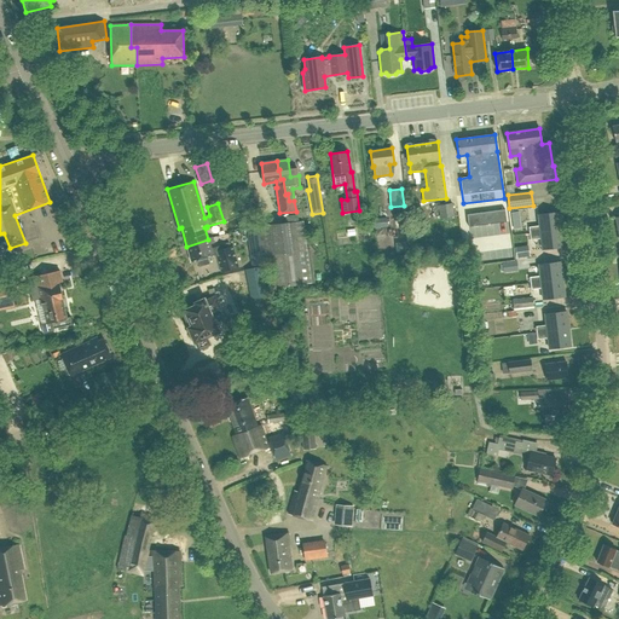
[(453,217),(452,204),(438,206),(440,218),(453,217)]
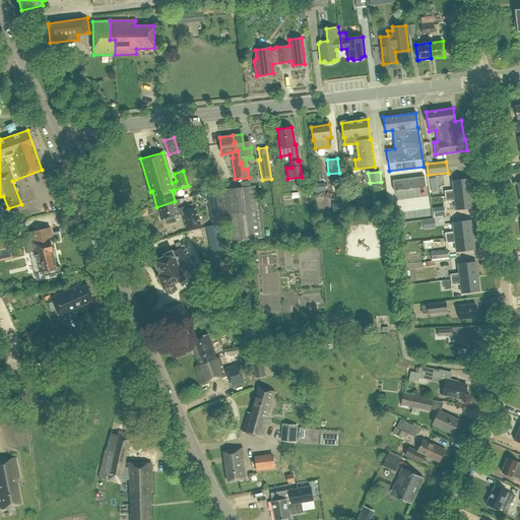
[(425,176),(392,180),(393,191),(426,187),(425,176)]
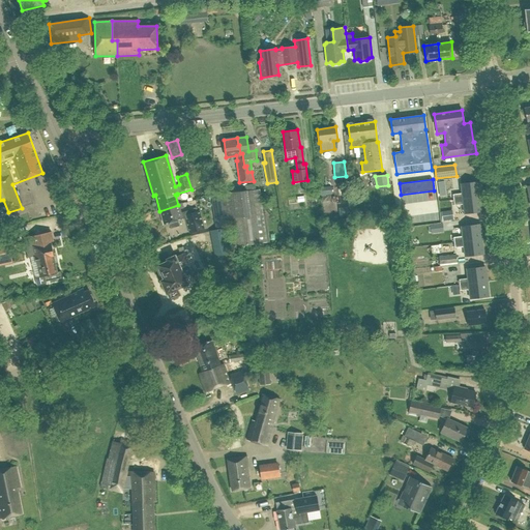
[(462,194),(453,195),(453,200),(480,197),(479,182),(461,184),(462,194)]
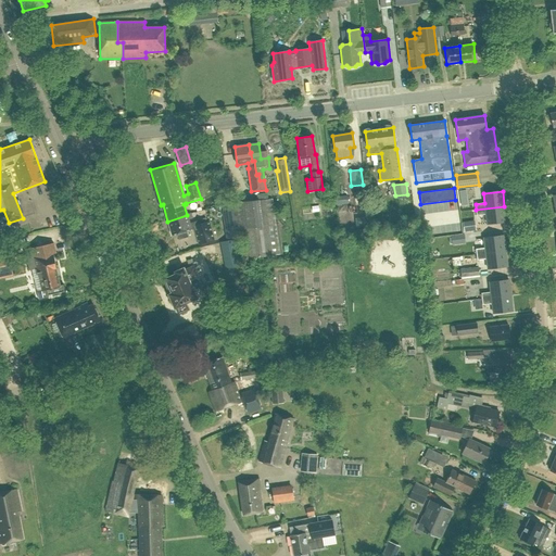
[(266,200),(265,193),(257,194),(258,201),(234,204),(241,260),(280,254),(273,199),(266,200)]
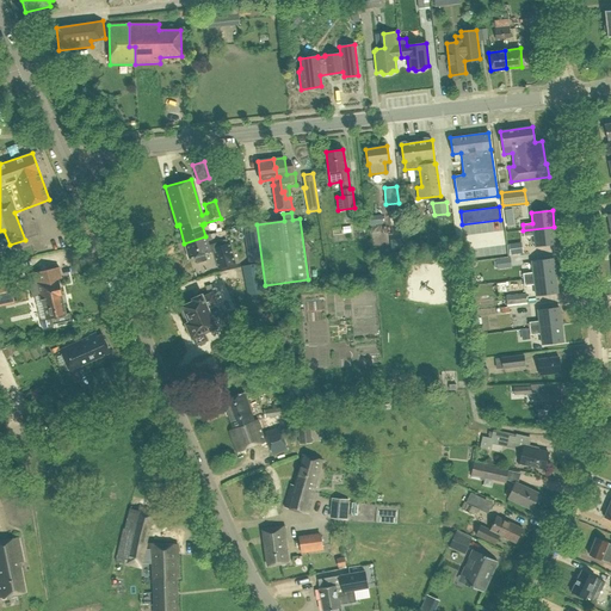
[(254,226),(244,227),(248,263),(259,260),(254,226)]
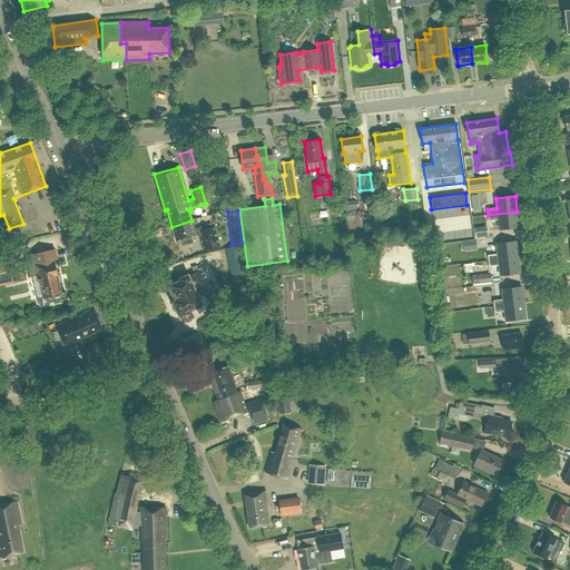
[(517,212),(488,215),(489,220),(498,219),(499,229),(519,227),(517,212)]
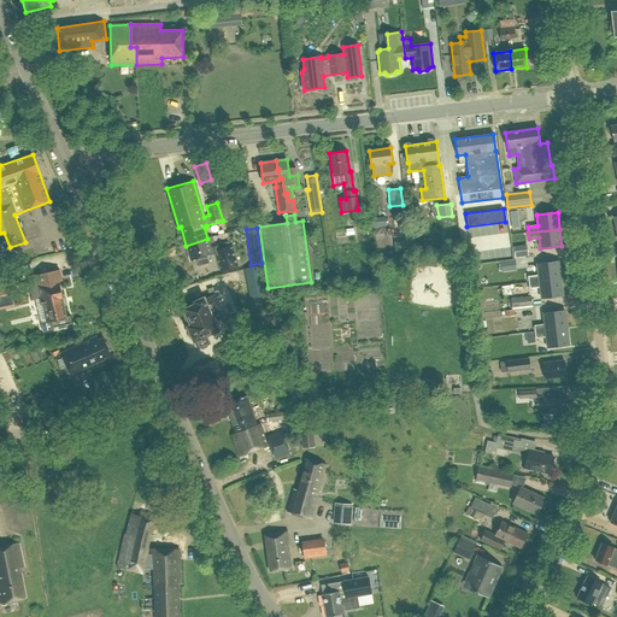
[(186,246),(191,262),(197,260),(199,265),(207,263),(206,257),(216,254),(221,271),(238,266),(231,246),(217,250),(216,247),(210,248),(207,239),(186,246)]
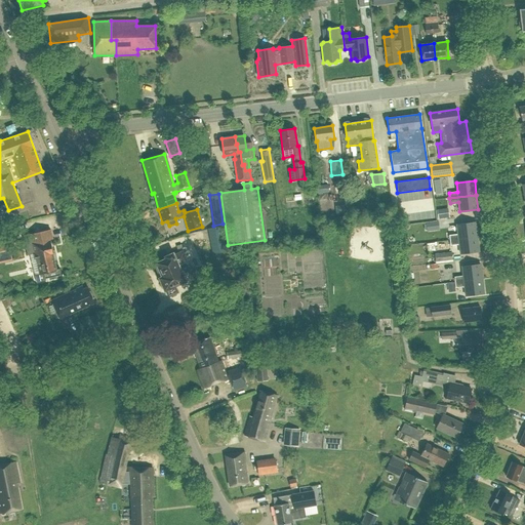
[(445,208),(437,209),(439,218),(446,217),(445,208)]
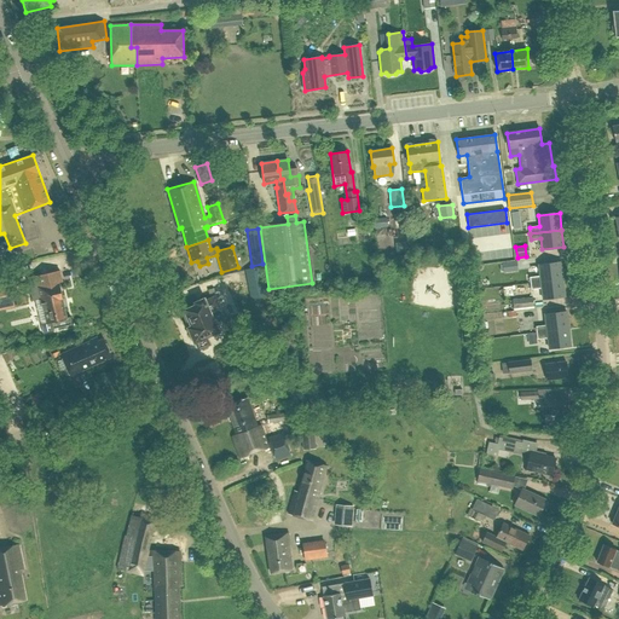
[(541,276),(530,277),(531,283),(562,279),(560,262),(539,265),(541,276)]
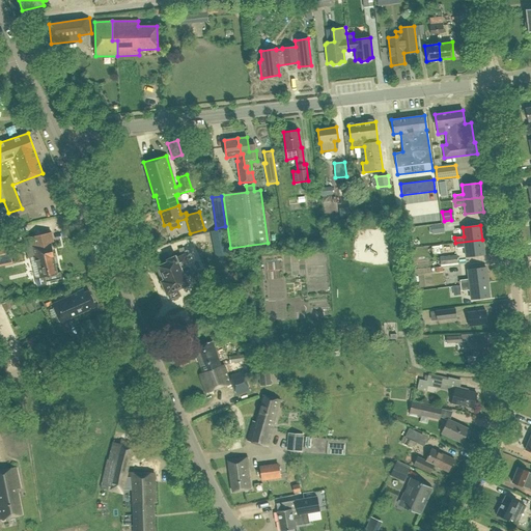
[(221,230),(210,232),(213,250),(224,248),(221,230)]
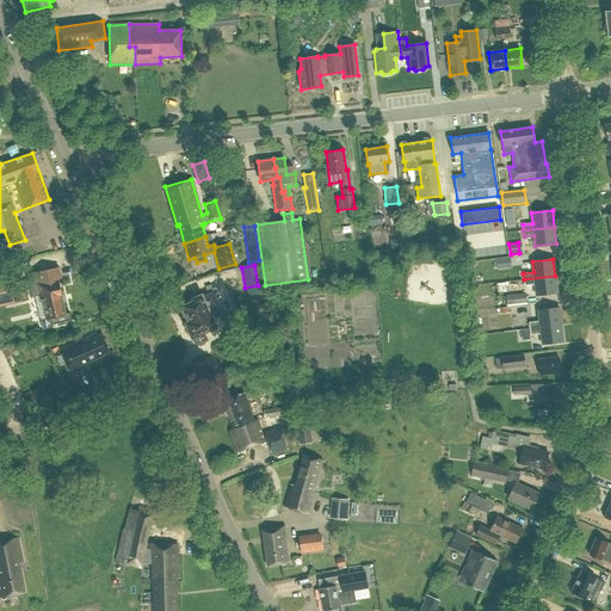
[(61,276),(59,267),(35,273),(35,272),(28,275),(32,297),(41,295),(47,319),(41,320),(43,328),(53,326),(53,325),(71,320),(69,313),(66,314),(57,277),(61,276)]
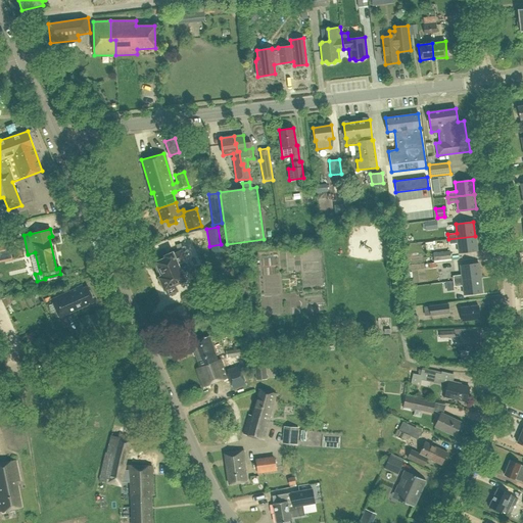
[(475,236),(448,239),(448,244),(458,243),(459,253),(477,251),(475,236)]
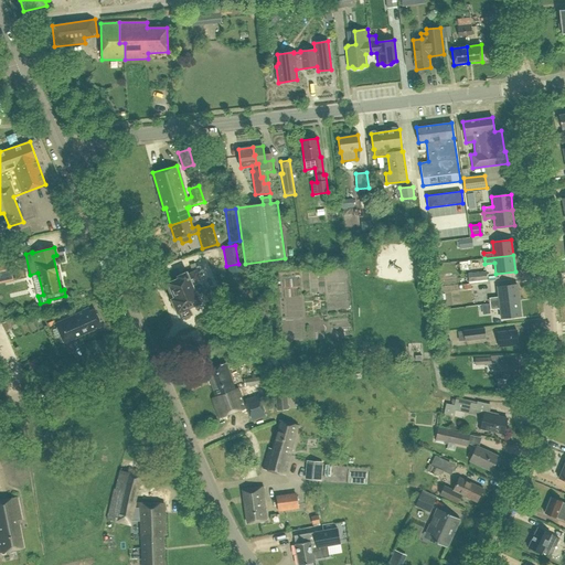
[(9,260),(0,262),(0,283),(13,280),(9,260)]
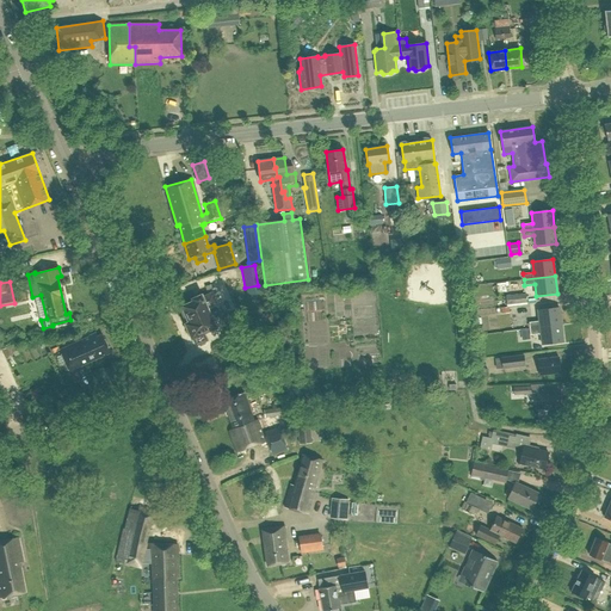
[(26,298),(23,282),(12,284),(16,301),(26,298)]
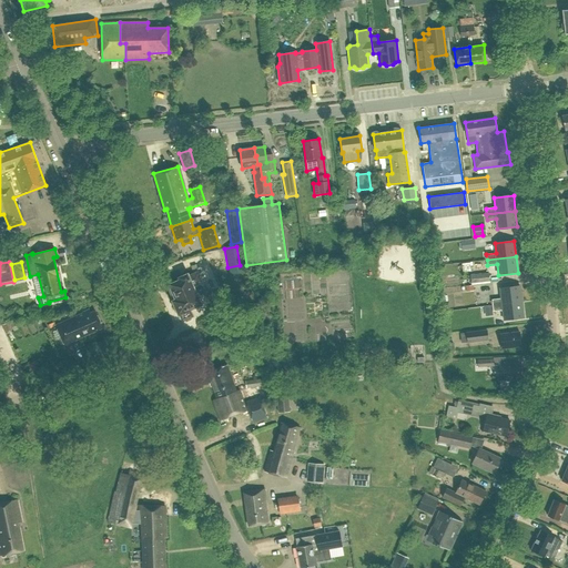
[(205,291),(198,273),(189,276),(188,274),(180,279),(180,281),(170,285),(176,300),(173,302),(179,314),(179,313),(182,321),(192,316),(189,308),(200,304),(196,295),(205,291)]
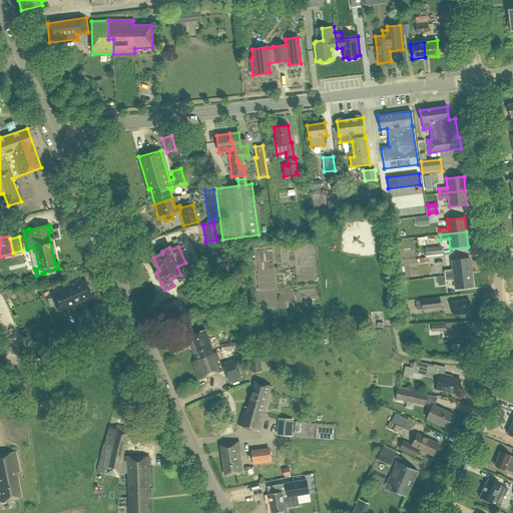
[(443,246),(428,249),(430,257),(445,253),(443,246)]
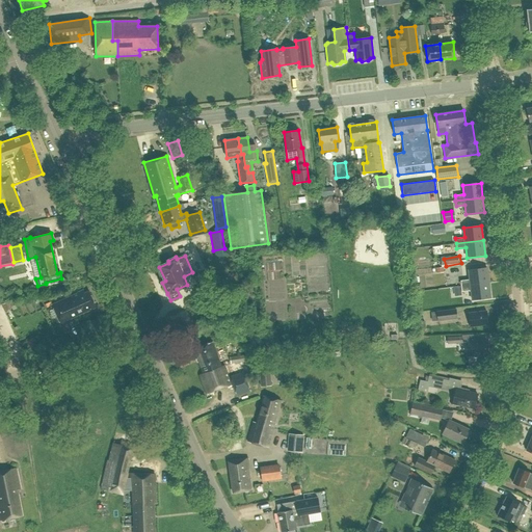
[(470,280),(460,281),(461,286),(488,283),(487,268),(469,270),(470,280)]
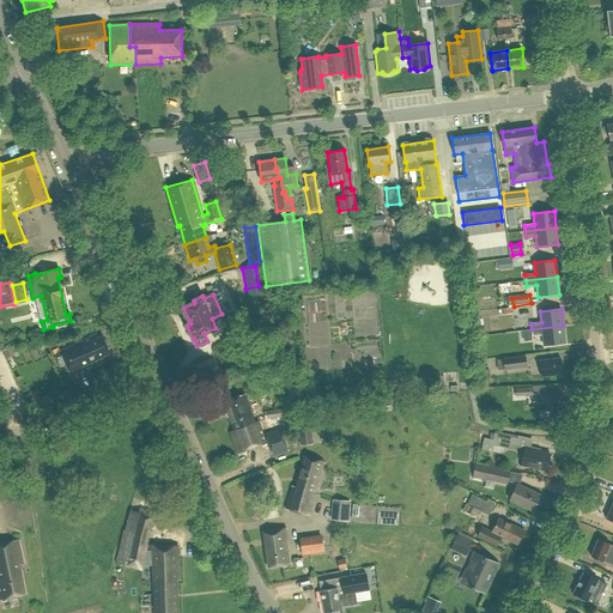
[(563,326),(532,329),(532,335),(542,334),(544,346),(565,343),(563,326)]
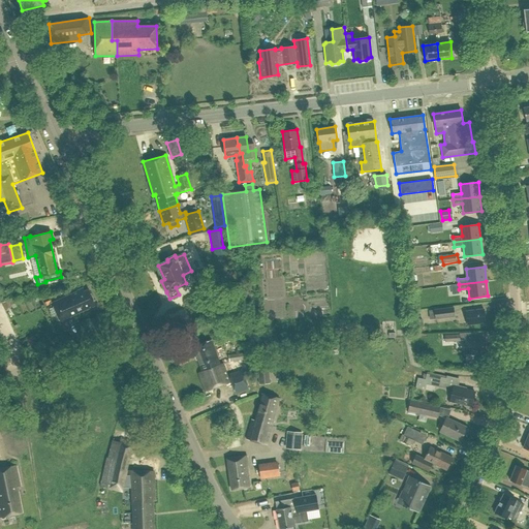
[(84,291),(83,288),(78,290),(78,291),(52,304),(61,323),(71,318),(70,316),(95,305),(89,289),(84,291)]
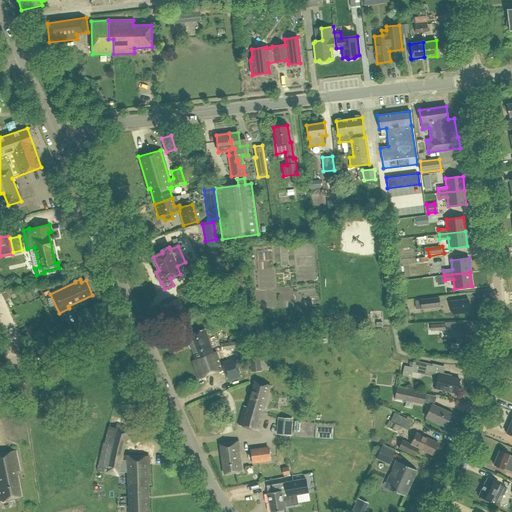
[(440,306),(439,298),(420,300),(421,309),(440,306)]
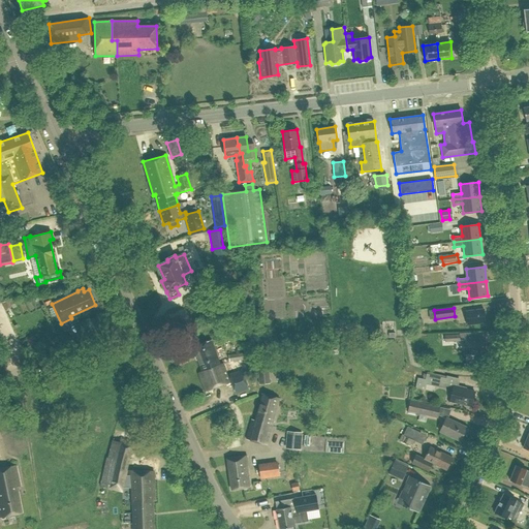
[(485,323),(484,309),(466,311),(467,325),(485,323)]
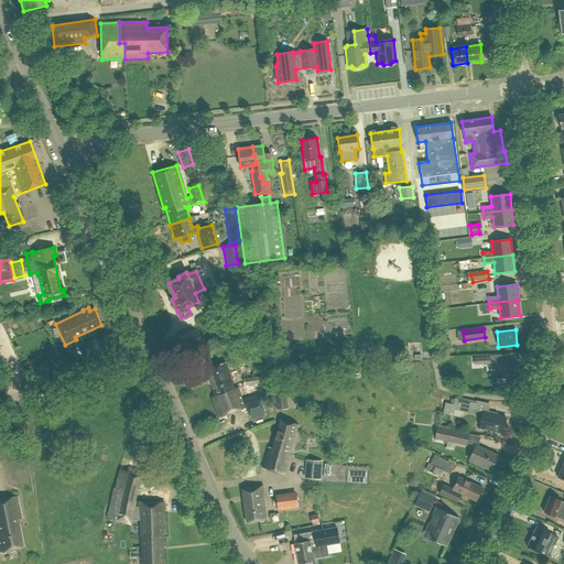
[(263,343),(260,334),(237,343),(240,350),(263,343)]
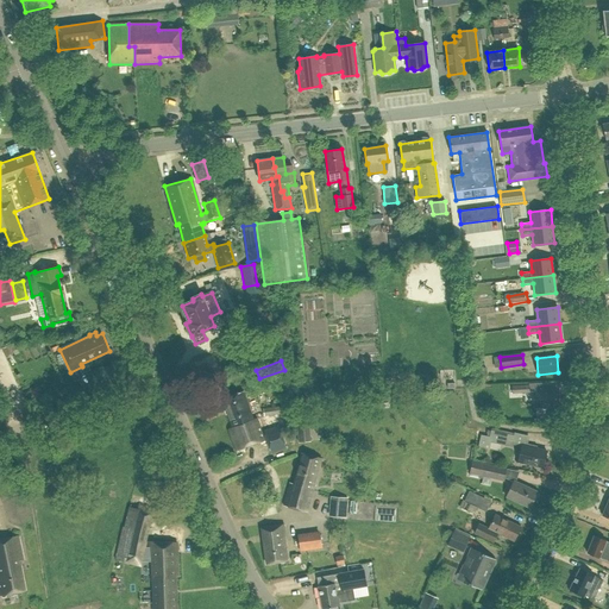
[(529,396),(528,385),(512,387),(513,397),(529,396)]
